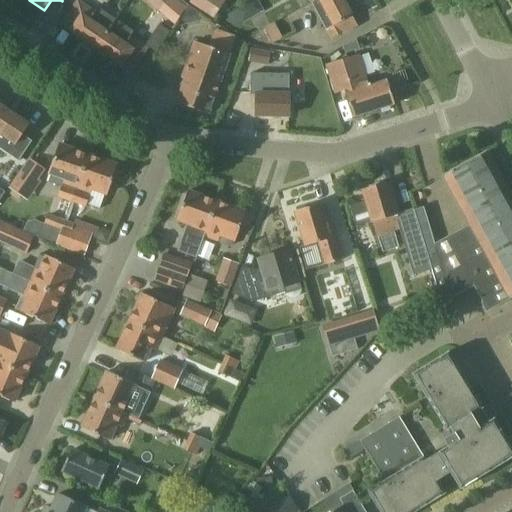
[(96,49),(116,20),(97,7),(94,11),(77,0),(76,0),(61,23),(70,29),(69,30),(96,49)]
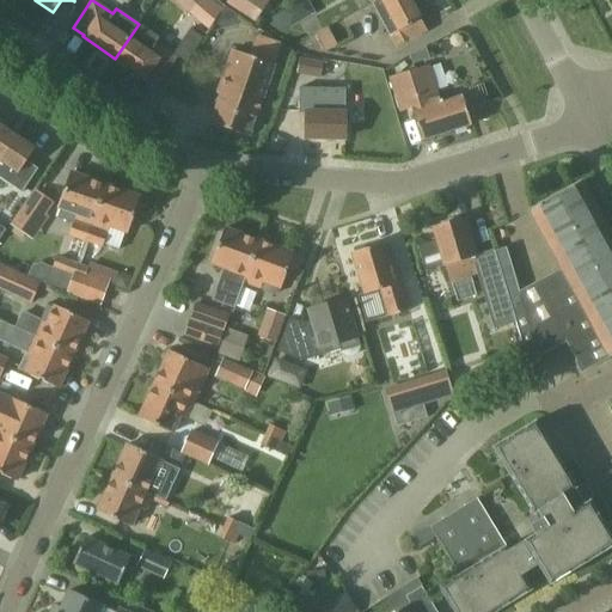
[(170,0),(190,17),(203,0),(170,0)]
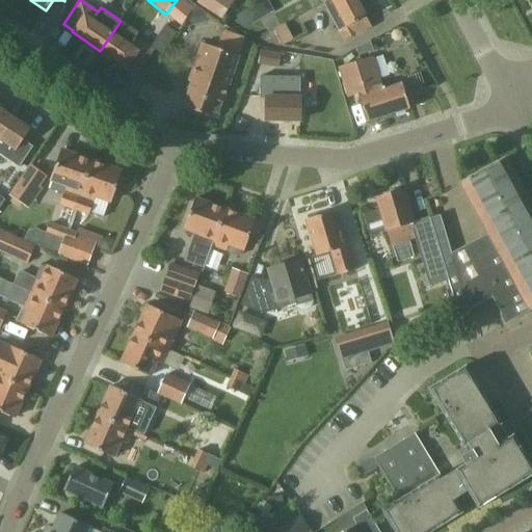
[(222,0),(200,0),(197,3),(221,19),(231,5),(222,0)]
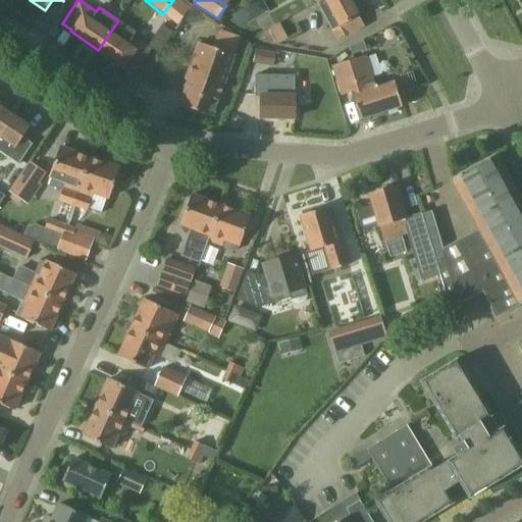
[(348,0),(321,0),(315,3),(336,41),(348,35),(362,28),(348,0)]
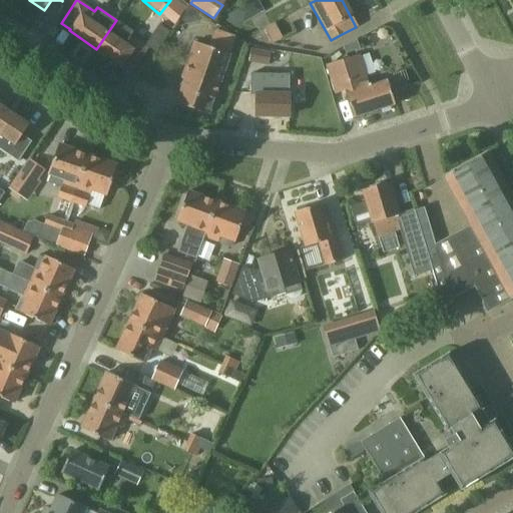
[(133,32),(116,20),(96,49),(120,67),(121,66),(130,72),(147,49),(130,37),(133,32)]
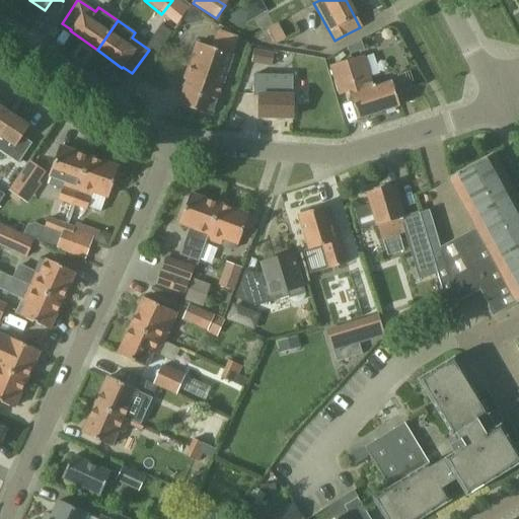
[(287,38),(278,22),(268,27),(276,44),(277,44),(287,38)]
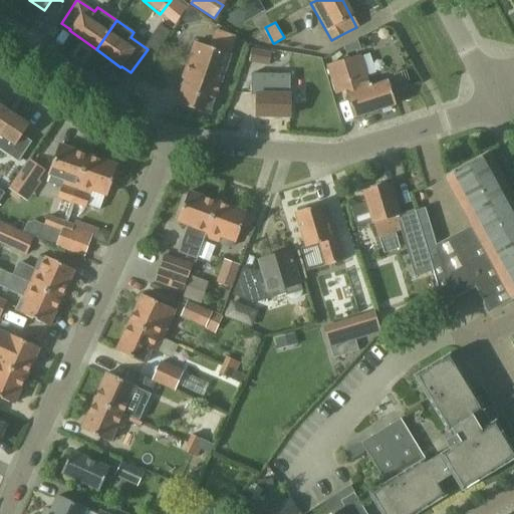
[(177,103),(209,114),(235,38),(215,31),(209,47),(195,42),(182,80),(185,80),(177,103)]
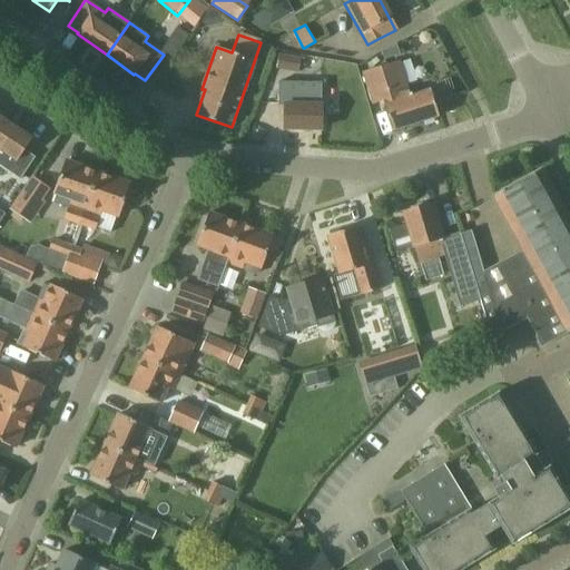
[(401,62),(363,74),(373,105),(383,101),(393,133),(439,118),(431,91),(415,96),(414,94),(411,95),(401,62)]
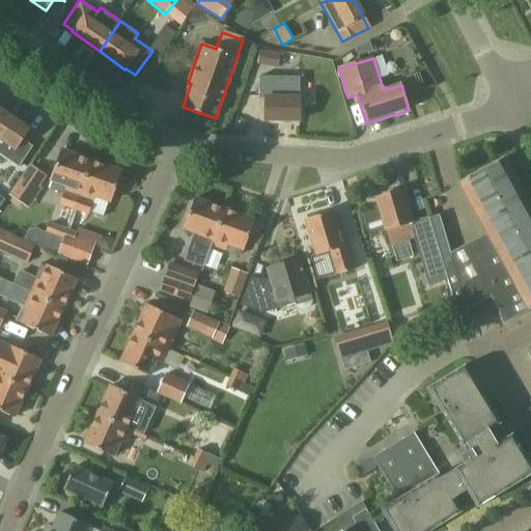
[(266,120),(299,121),(300,76),(283,76),(283,99),(266,98),(266,120)]
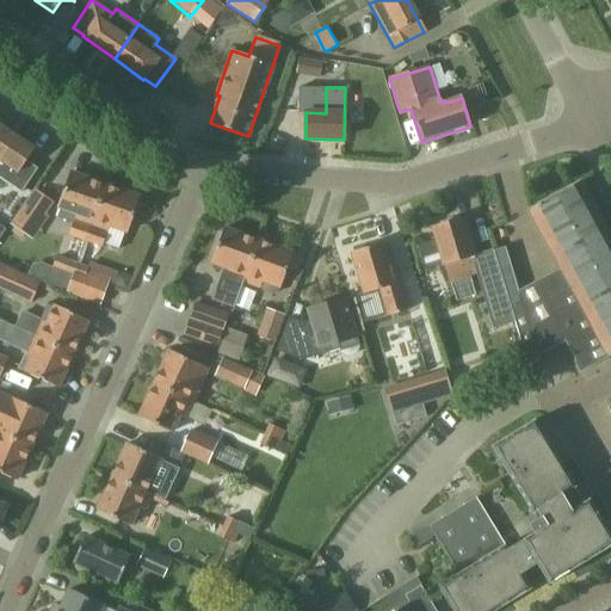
[(35,147),(7,129),(0,139),(0,178),(22,193),(38,170),(25,161),(35,147)]
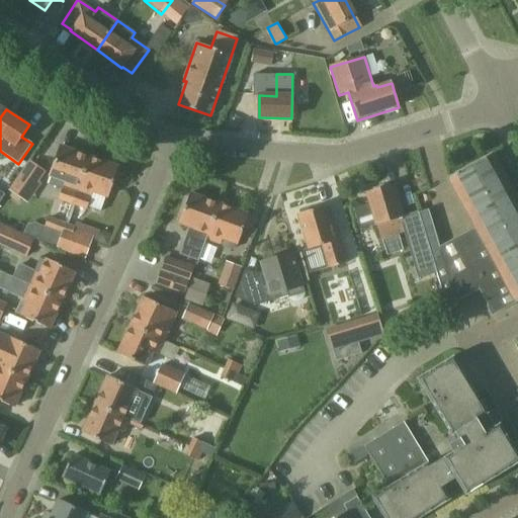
[(76,192),(89,156),(61,146),(50,176),(65,181),(59,199),(72,203),(76,192)]
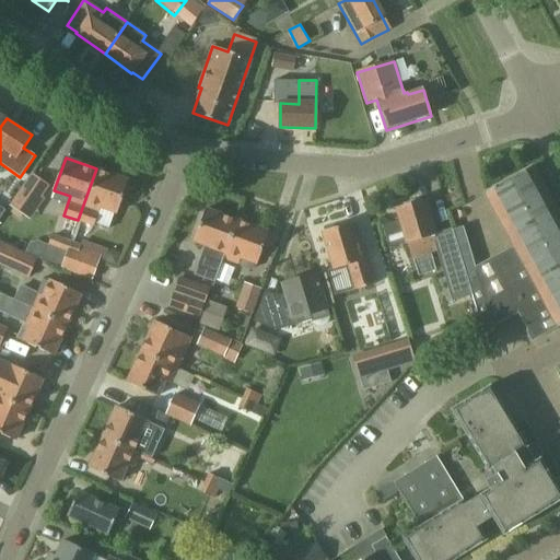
[(559,325),(559,218),(532,166),(485,193),(514,246),(476,268),(466,272),(482,333),(492,328),(517,314),(527,331),(528,330),(533,339),(531,341),(531,342),(559,325)]
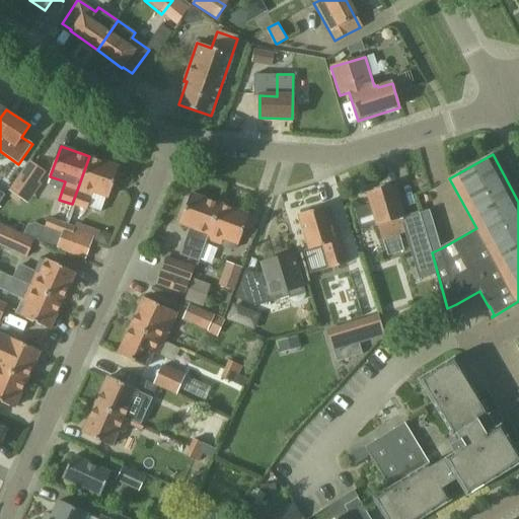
[(119,167),(89,156),(76,193),(72,204),(85,209),(92,192),(108,198),(119,167)]
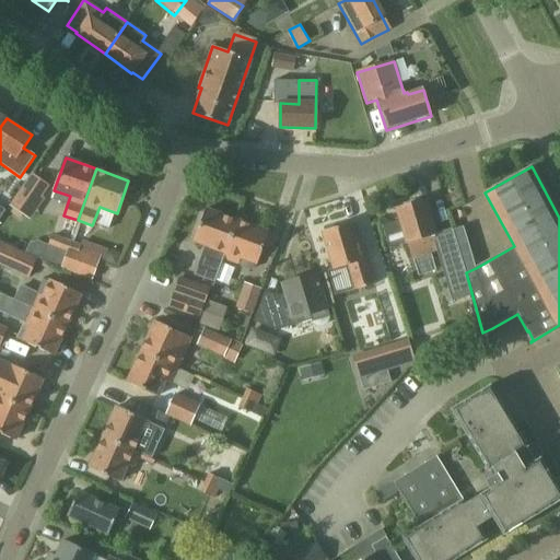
[(12,206),(28,217),(47,187),(32,177),(12,206)]
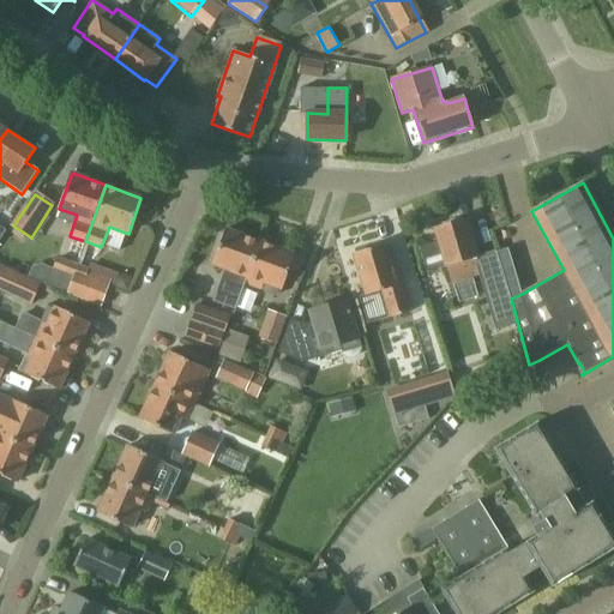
[(476,257),(465,221),(435,229),(439,242),(420,248),(427,272),(446,268),(453,290),(481,282),(495,331),(517,324),(497,257),(495,251),(476,257)]
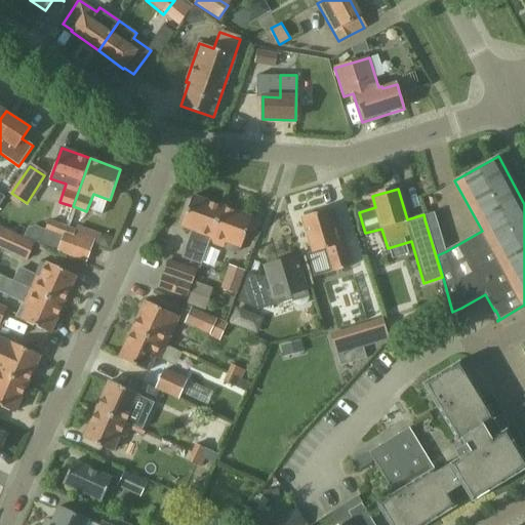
[(209,243),(208,243),(221,207),(193,197),(182,226),(197,232),(194,241),(190,240),(183,257),(201,264),(209,243)]
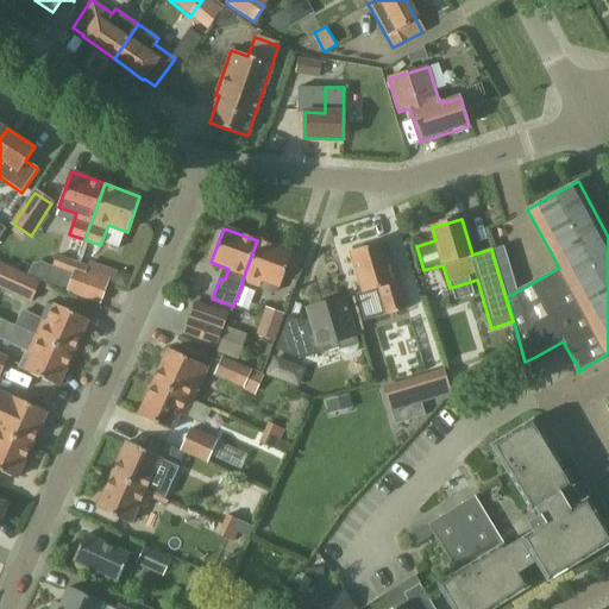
[(63,237),(60,255),(81,258),(85,239),(63,237)]
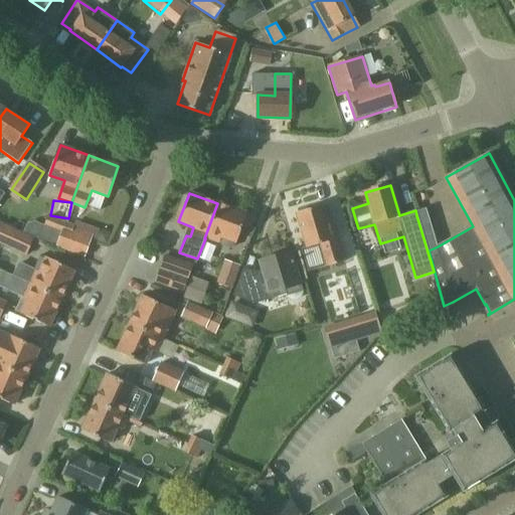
[(246,214),(217,203),(204,238),(205,238),(218,242),(221,248),(228,250),(234,248),(246,214)]
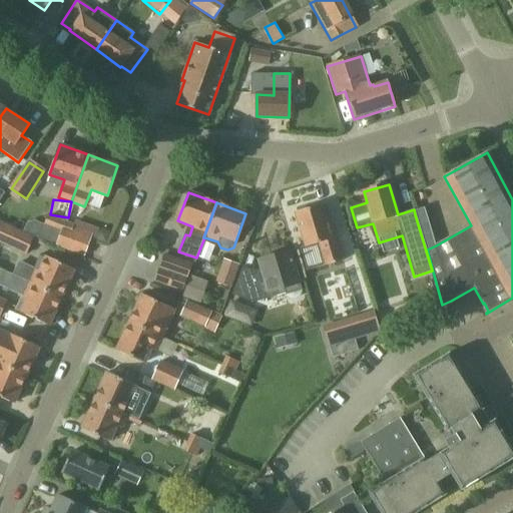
[(343,261),(330,217),(327,218),(322,204),(295,212),(306,247),(319,243),(326,267),(343,261)]
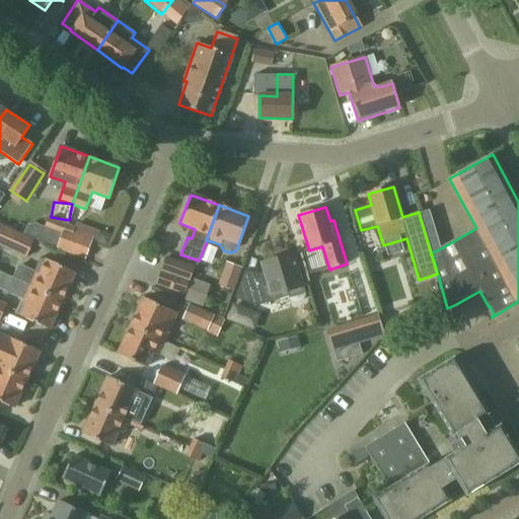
[(57,248),(65,224),(49,218),(44,231),(41,242),(57,248)]
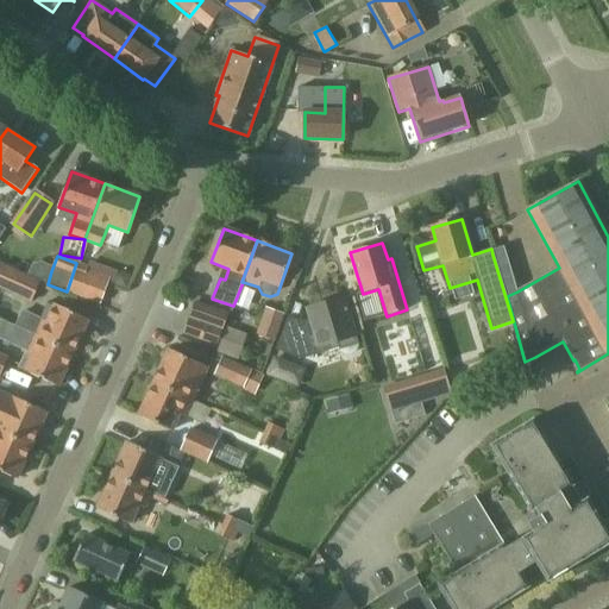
[(88,267),(76,263),(67,292),(66,293),(100,305),(110,280),(87,271),(88,267)]
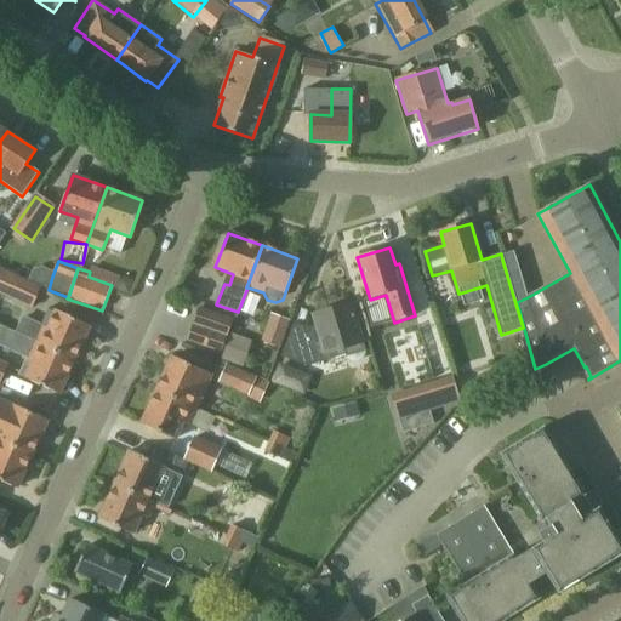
[(0,269),(0,294),(30,308),(40,286),(0,269)]
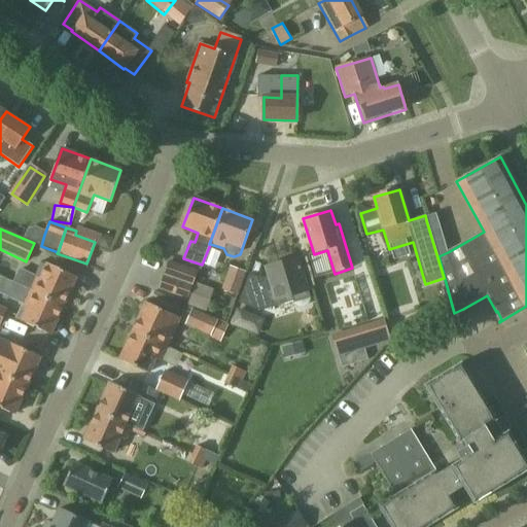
[(261,312),(293,302),(294,304),(295,305),(296,306),(297,307),(300,308),(301,308),(303,308),(304,307),(306,307),(307,306),(308,305),(309,304),(309,302),(310,301),(310,299),(309,297),(296,258),(265,269),(268,277),(261,279),(249,275),(239,304),(261,312)]
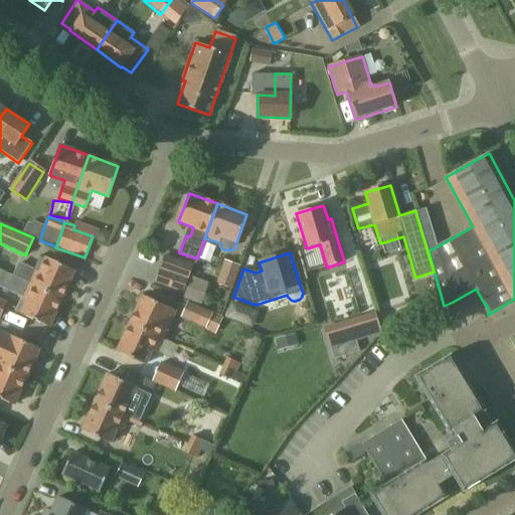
[(183,292),(192,267),(164,256),(155,282),(183,292)]
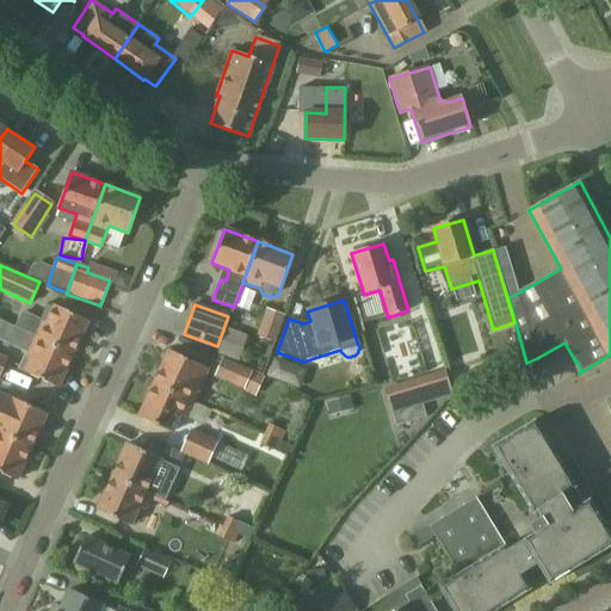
[(38,320),(32,335),(73,353),(87,321),(54,306),(47,323),(38,320)]
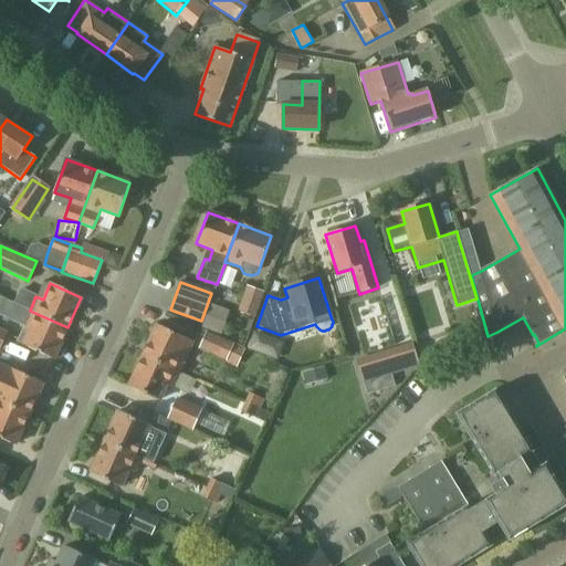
[(254,316),(262,294),(247,289),(239,311),(254,316)]
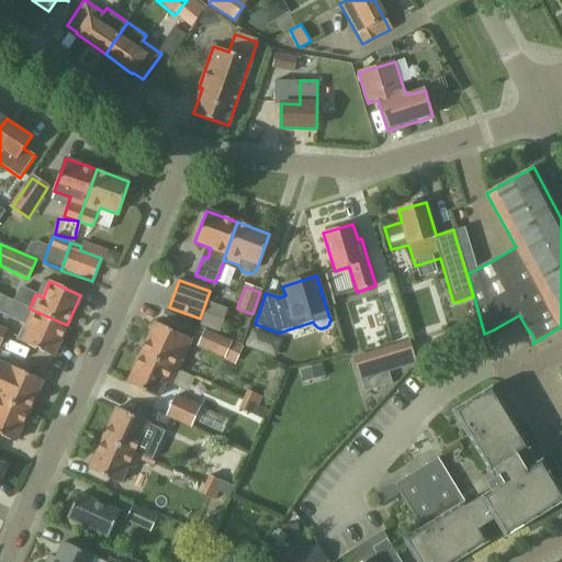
[(209,300),(200,323),(217,329),(227,307),(209,300)]
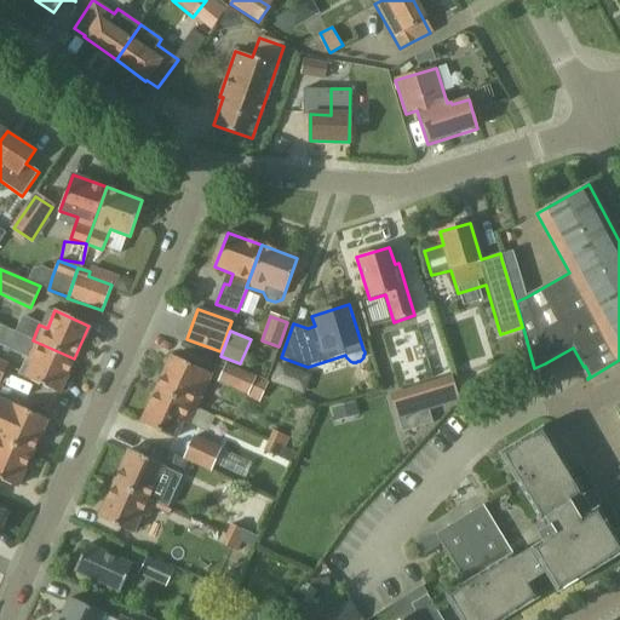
[(59,392),(74,359),(33,340),(24,359),(30,362),(24,377),(59,392)]
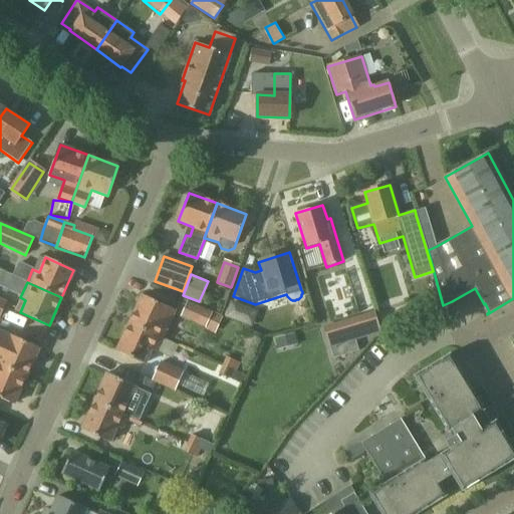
[(142,296),(130,324),(163,339),(169,326),(163,323),(170,309),(142,296)]
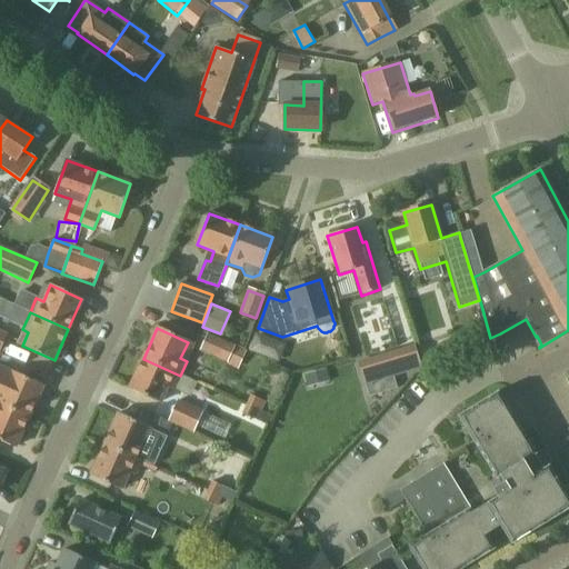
[(256,332),(249,349),(279,361),(286,345),(256,332)]
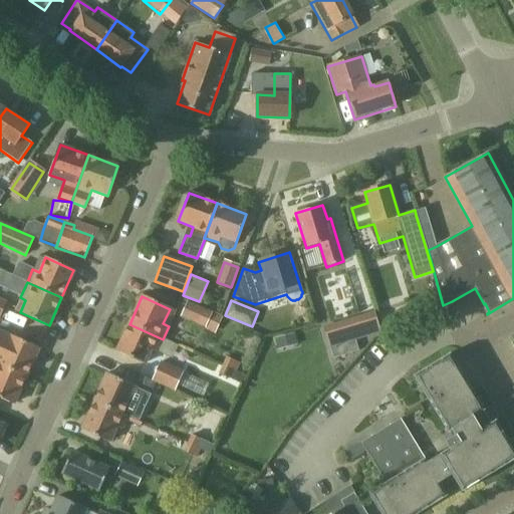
[(182,316),(204,326),(211,311),(188,301),(182,316)]
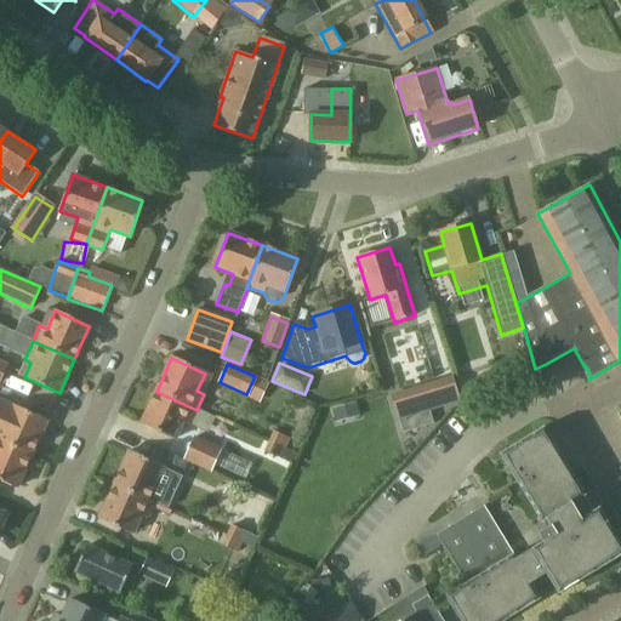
[(443,406),(436,381),(391,394),(402,433),(433,423),(429,410),(443,406)]
